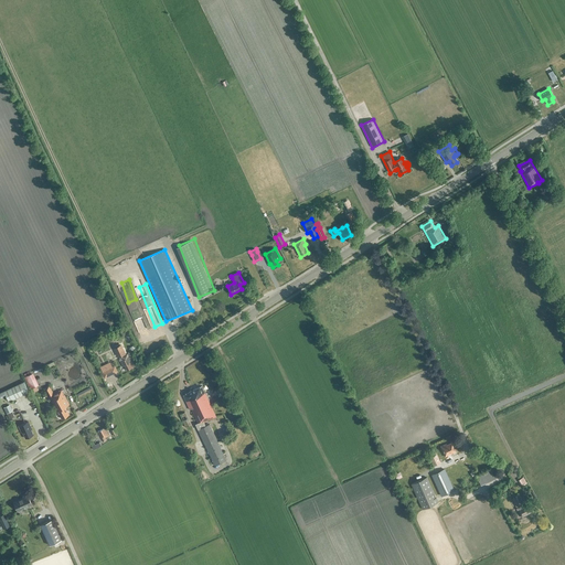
[(159,329),(142,336),(146,342),(162,337),(159,329)]
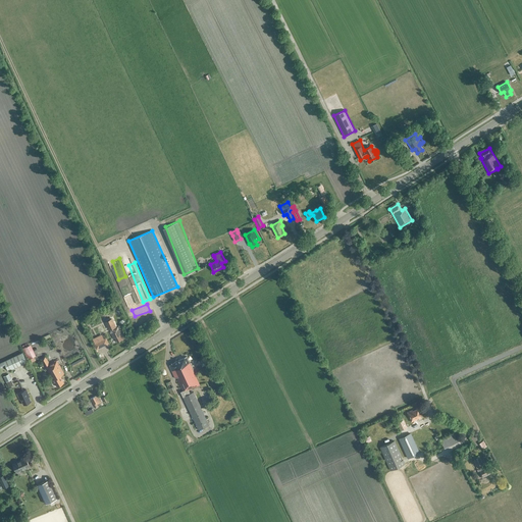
[(111,319),(106,321),(109,329),(110,329),(111,332),(110,332),(111,333),(113,338),(115,337),(117,343),(121,340),(124,338),(122,334),(121,335),(118,327),(116,328),(116,329),(113,331),(112,328),(115,327),(111,319)]
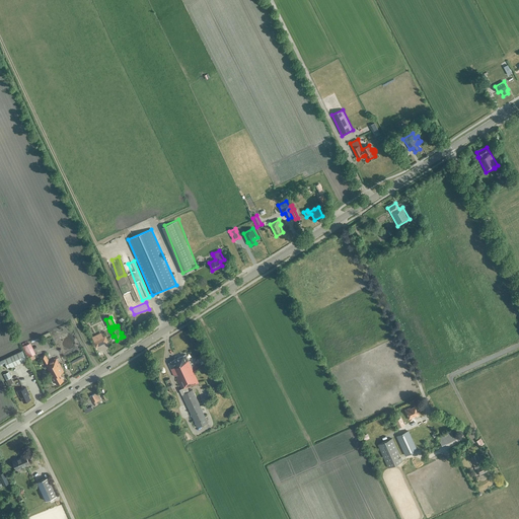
[(97,336),(92,338),(96,346),(101,344),(107,341),(104,337),(99,339),(97,336)]
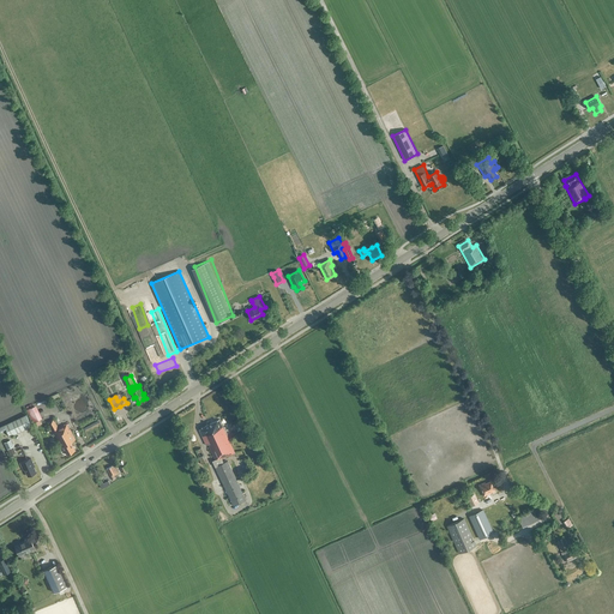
[(42,419),(36,405),(26,410),(32,423),(42,419)]
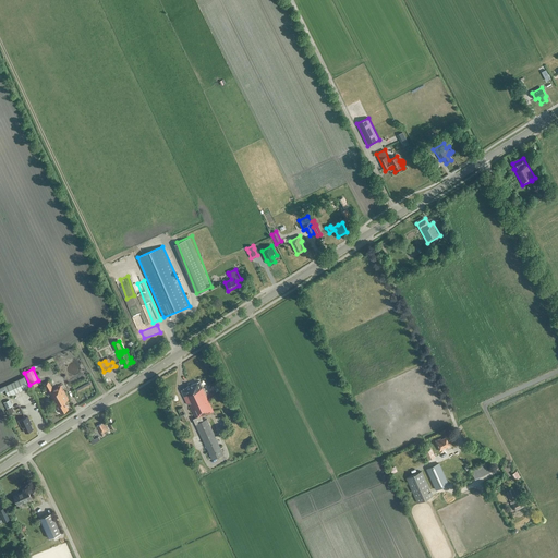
[(29,387),(25,379),(24,377),(4,386),(9,396),(29,387)]
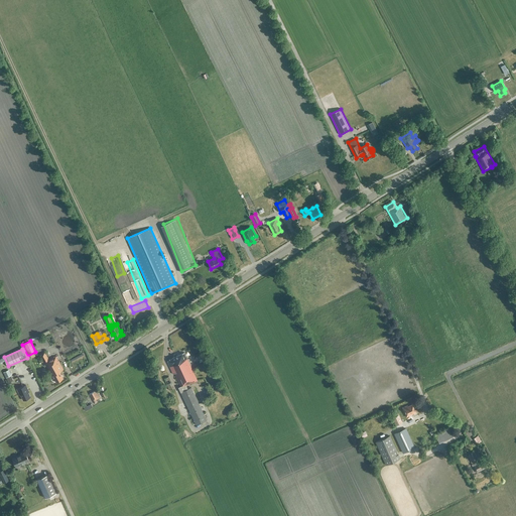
[(63,370),(55,356),(49,360),(44,352),(40,355),(44,363),(52,378),(53,378),(56,382),(63,378),(59,372),(63,370)]
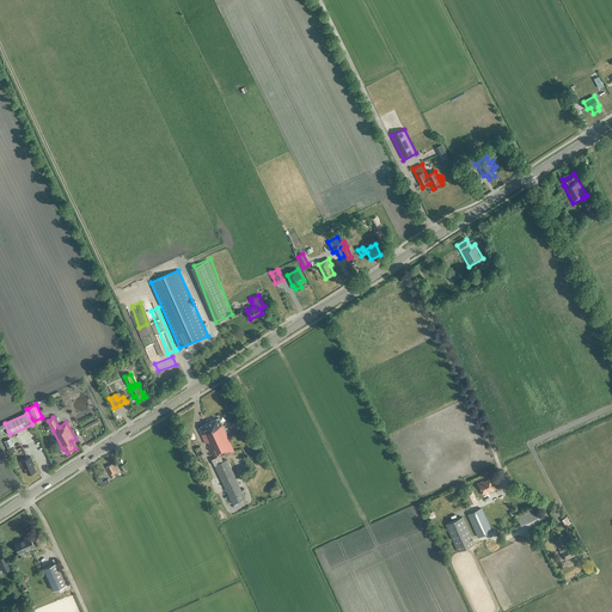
[(234,451),(219,418),(200,427),(201,427),(199,428),(206,444),(208,442),(214,458),(212,459),(233,505),(245,499),(227,459),(222,461),(221,457),(234,451)]
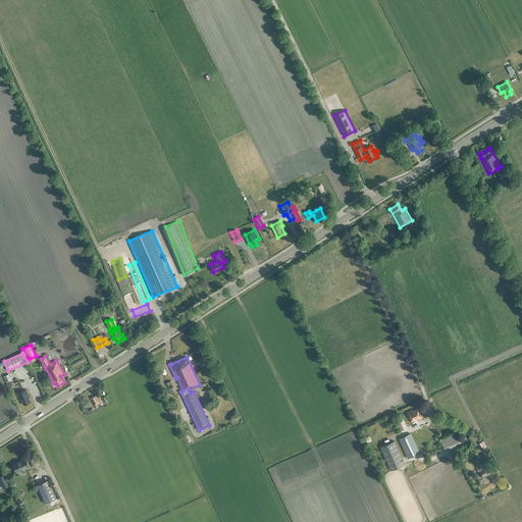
[(27,389),(17,394),(19,400),(20,399),(23,405),(31,402),(29,397),(30,397),(27,389)]
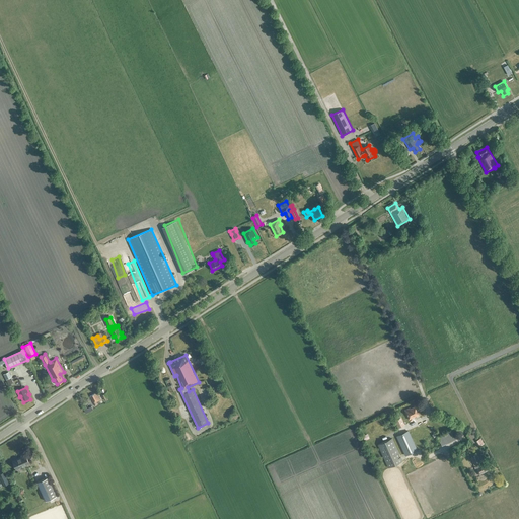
[(101,399),(97,392),(89,396),(93,403),(95,406),(97,404),(96,402),(101,399)]
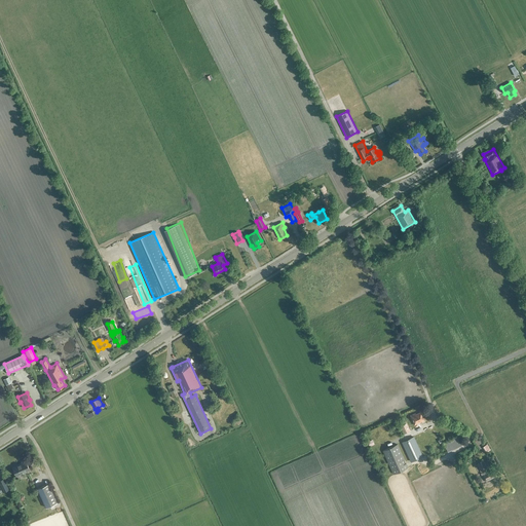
[(414,425),(424,420),(422,415),(423,415),(421,412),(414,415),(413,414),(410,416),(414,425)]
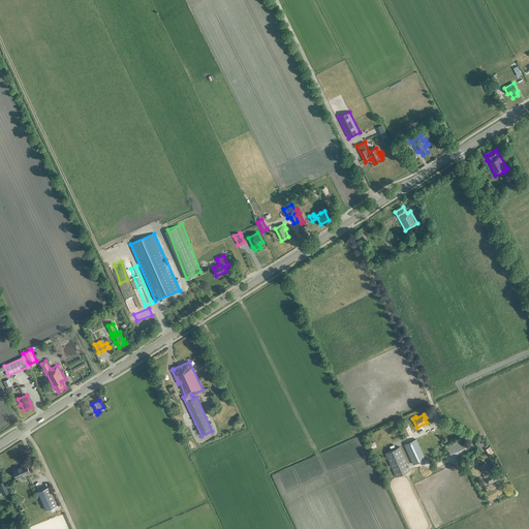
[(412,433),(408,424),(401,427),(405,436),(412,433)]
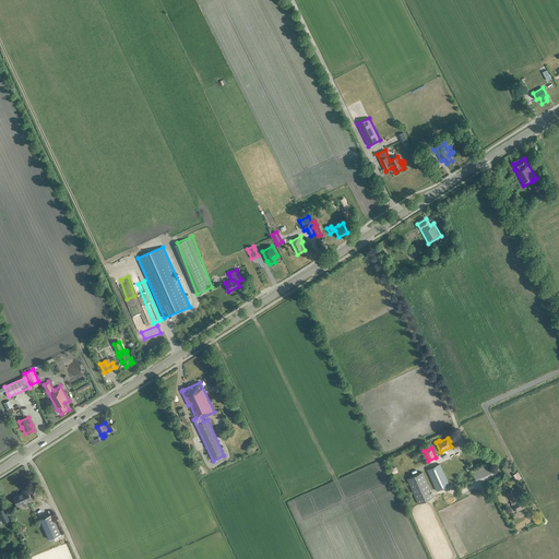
[(437,490),(450,485),(449,483),(448,480),(440,464),(428,470),(436,488),(437,490)]
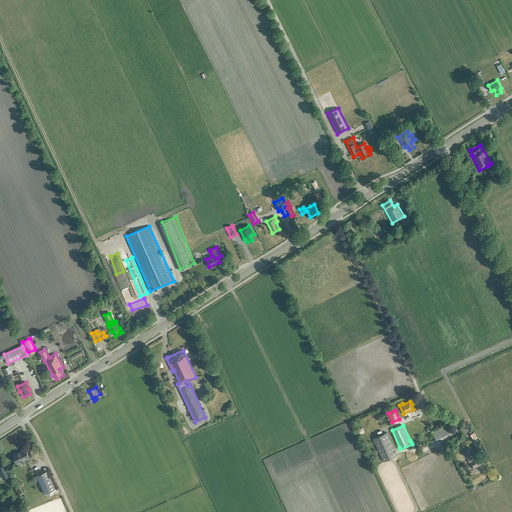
[(450,432),(448,427),(445,429),(443,425),(435,429),(438,434),(445,431),(446,433),(450,432)]
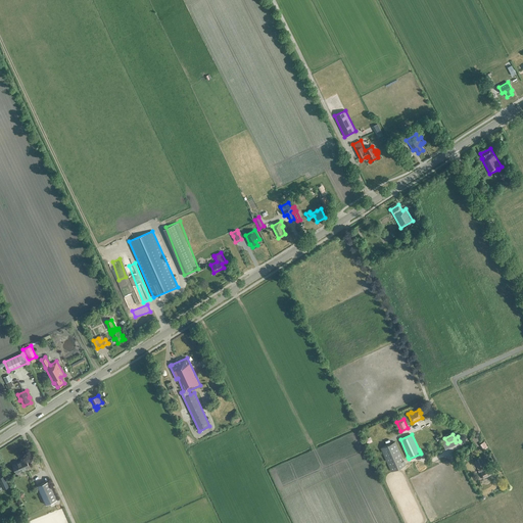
[(391,471),(406,465),(395,441),(381,448),(391,471)]
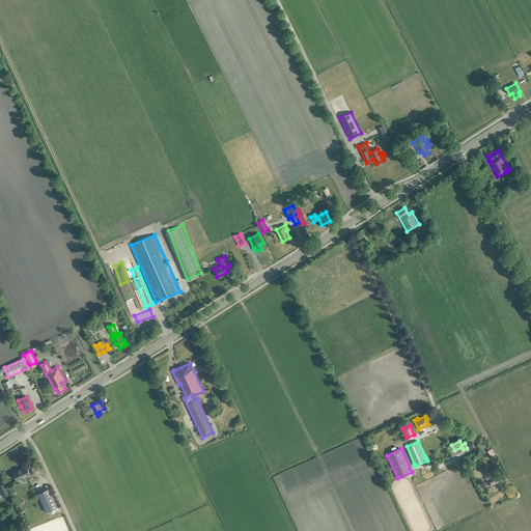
[(26,466),(12,472),(17,480),(30,474),(26,466)]
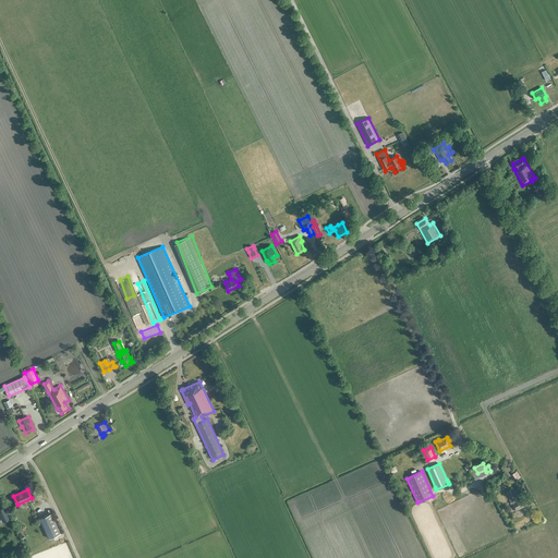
[(528,505),(524,498),(517,502),(516,499),(517,499),(512,489),(505,493),(510,502),(511,501),(513,504),(511,505),(514,511),(528,505)]
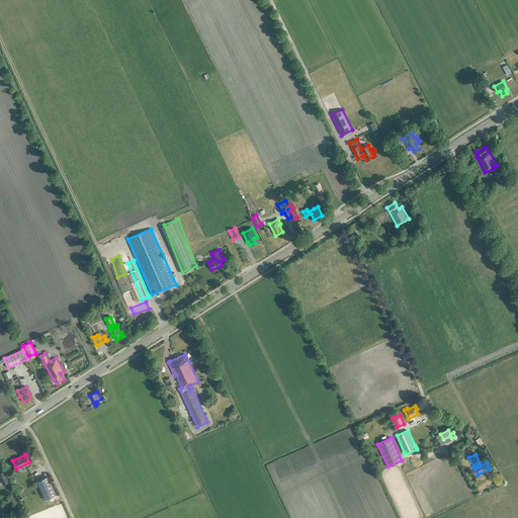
[(0,479),(3,485),(10,482),(7,476),(0,479)]
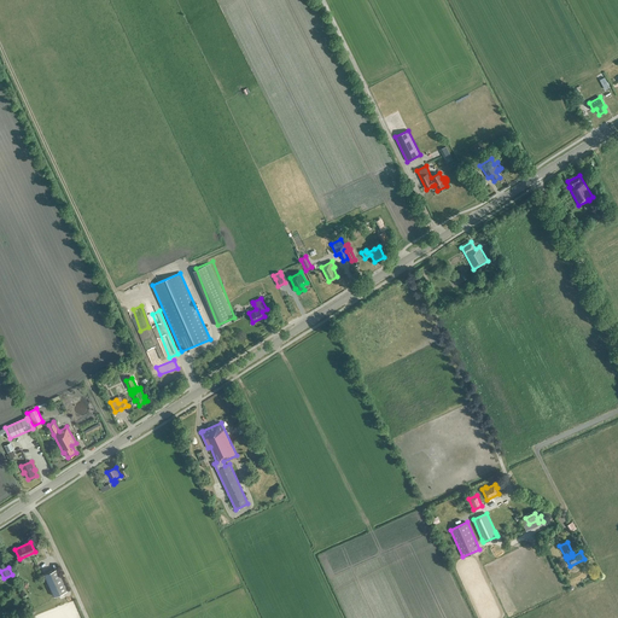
[(68,590),(57,569),(44,575),(54,596),(68,590)]
